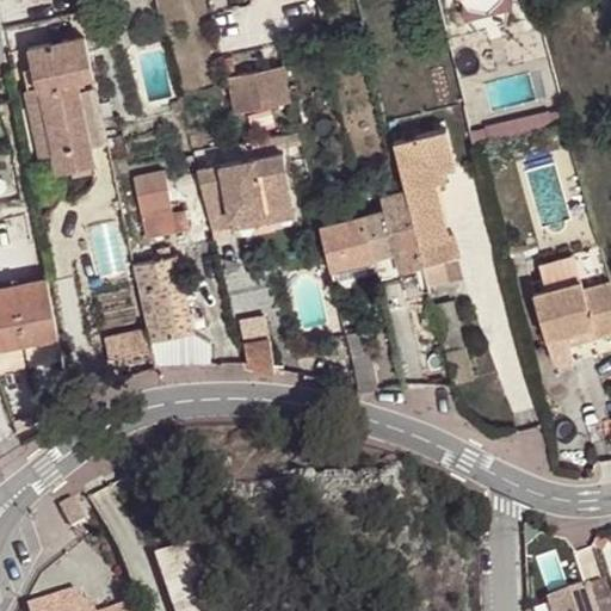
[(92,144),(107,141),(85,36),(29,48),(37,86),(26,88),(41,154),(53,152),(57,171),(72,168),(91,165),(96,162),(92,144)]
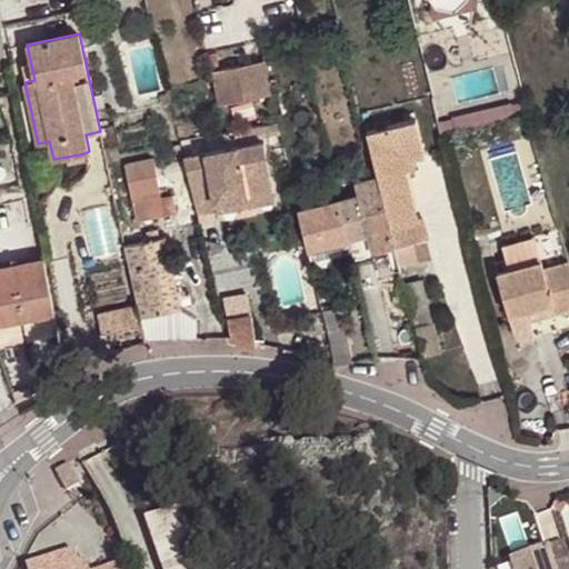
[(211,72),(219,105),(271,92),(265,60),(211,72)]
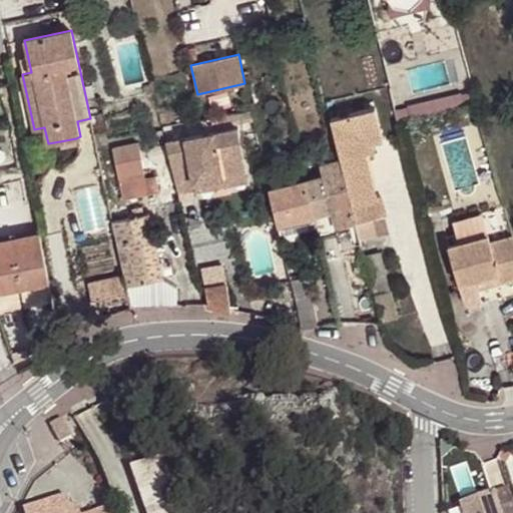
[(367,136),(381,132),(375,107),(361,111),(367,136)]
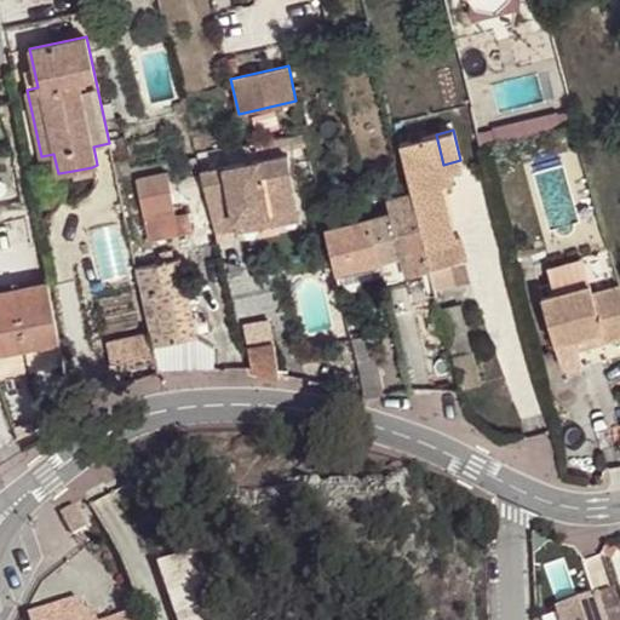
[(308,144),(304,133),(256,142),(258,154),(308,144)]
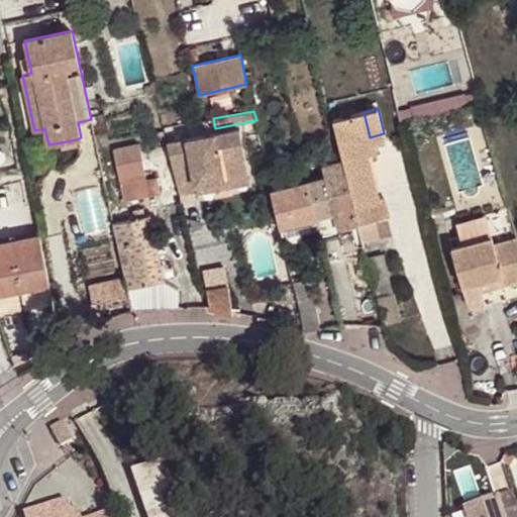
[(364,112),(332,119),(343,161),(358,224),(358,225),(368,223),(387,218),(390,218),(385,198),(380,199),(369,154),(364,138),(370,137),(364,112)]
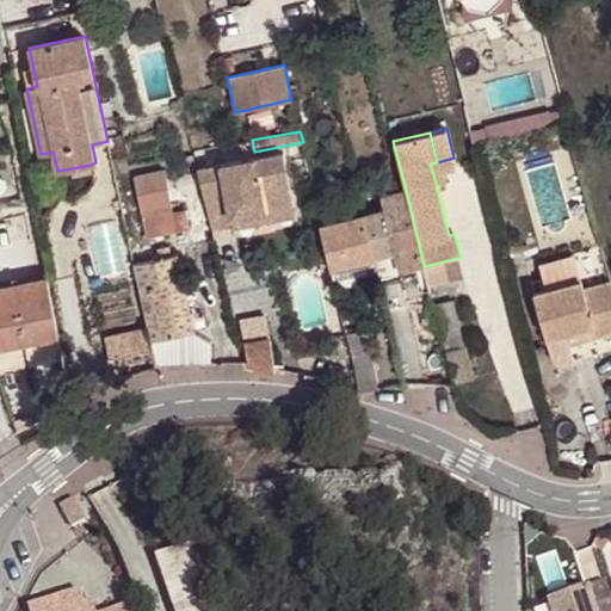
[(254,211),(291,205),(282,153),(244,160),(254,211)]
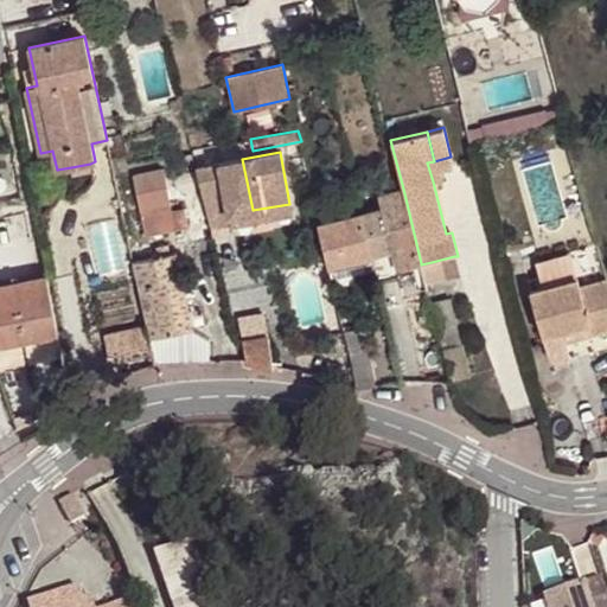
[(427,163),(433,181),(439,181),(442,180),(439,170),(453,166),(451,157),(434,161),(427,163)]
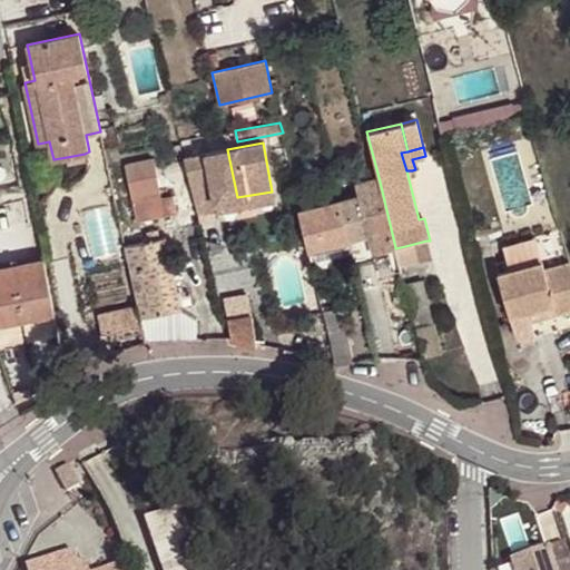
[(227,149),(184,156),(198,214),(217,210),(215,202),(237,197),(227,149)]
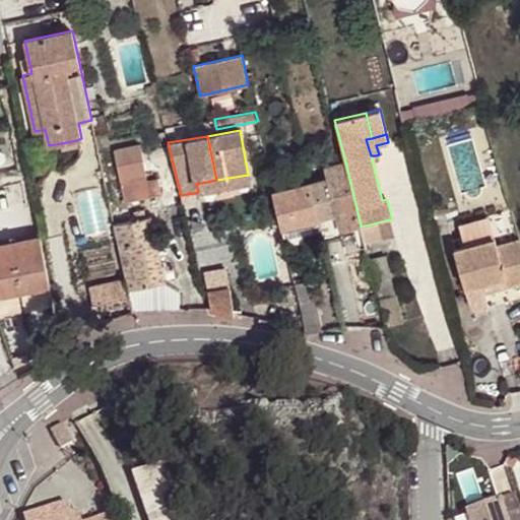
[(79,145),(77,140),(61,143),(63,148),(79,145)]
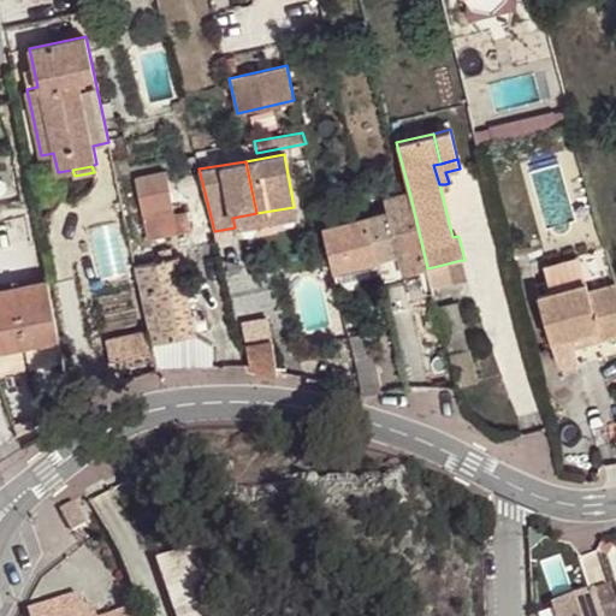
[(427,267),(409,191),(384,197),(388,211),(368,217),(380,271),(401,266),(402,273),(422,268),(427,267)]
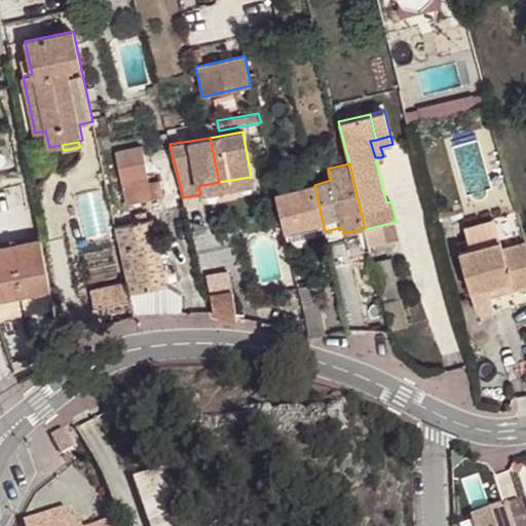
[(147,177),(151,193),(179,187),(175,172),(147,177)]
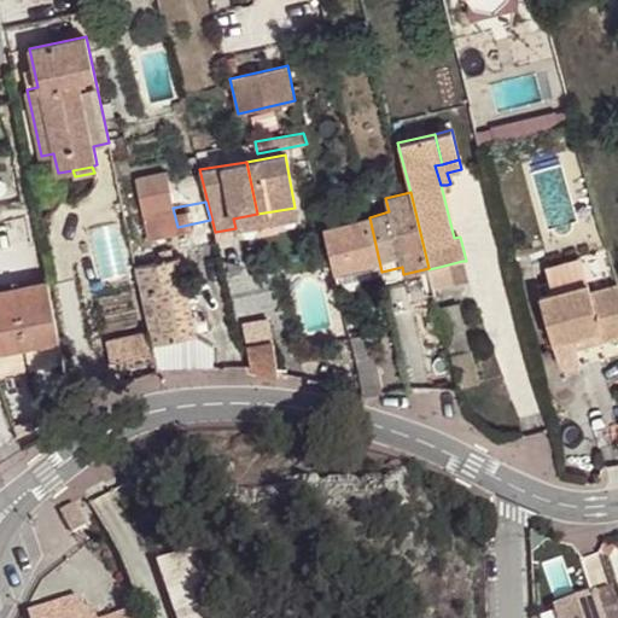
[(178,227),(173,208),(143,215),(147,239),(179,232),(178,227)]
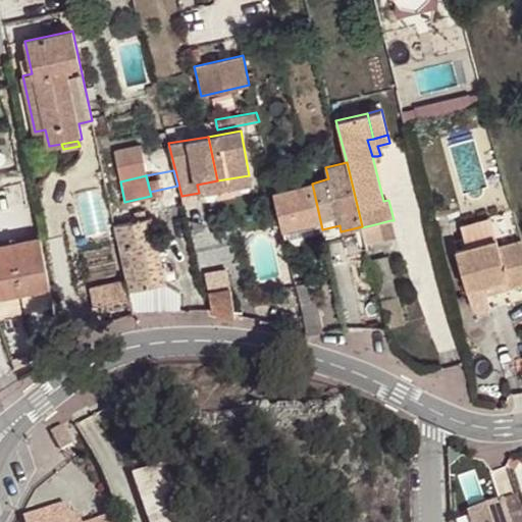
[(217,180),(219,189),(250,184),(249,175),(217,180)]
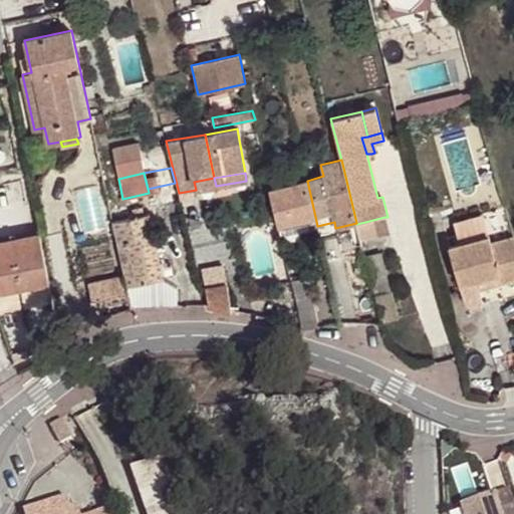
[(194,182),(196,190),(216,186),(214,178),(194,182)]
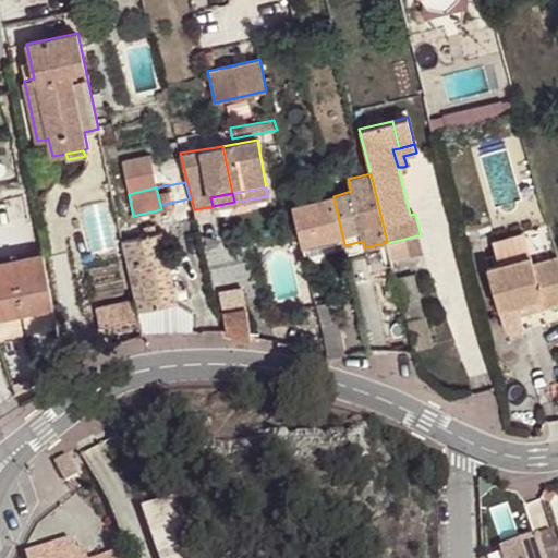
[(304,255),(344,245),(334,196),(293,205),(299,230),(304,255)]
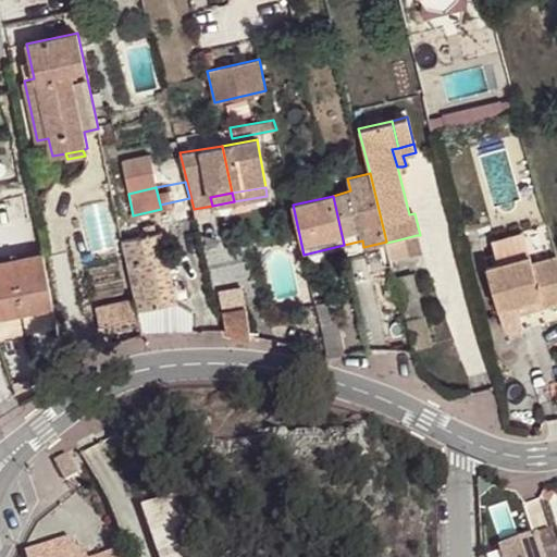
[(162,232),(122,240),(138,311),(162,306),(152,261),(169,258),(162,232)]
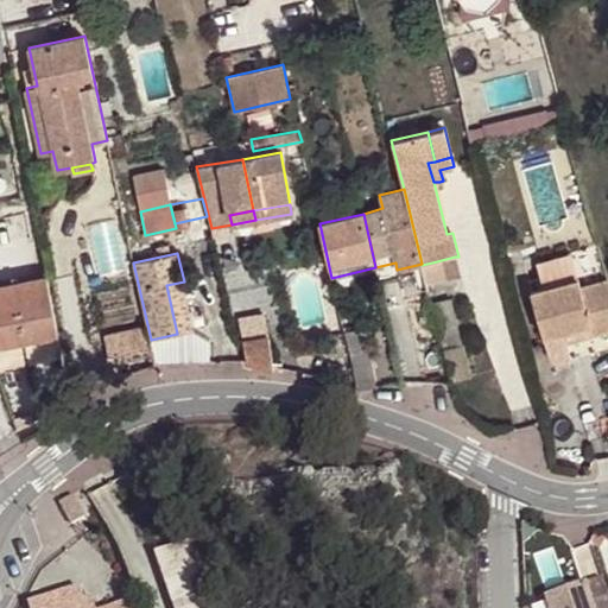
[(545,287),(578,278),(571,254),(538,264),(545,287)]
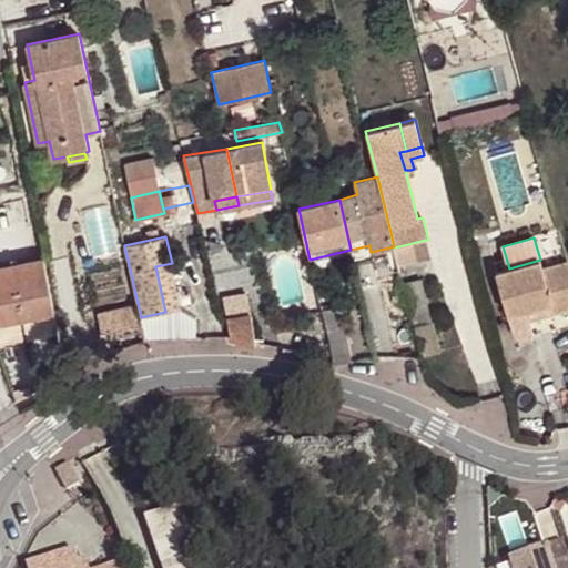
[(425,240),(404,245),(408,262),(429,256),(425,240)]
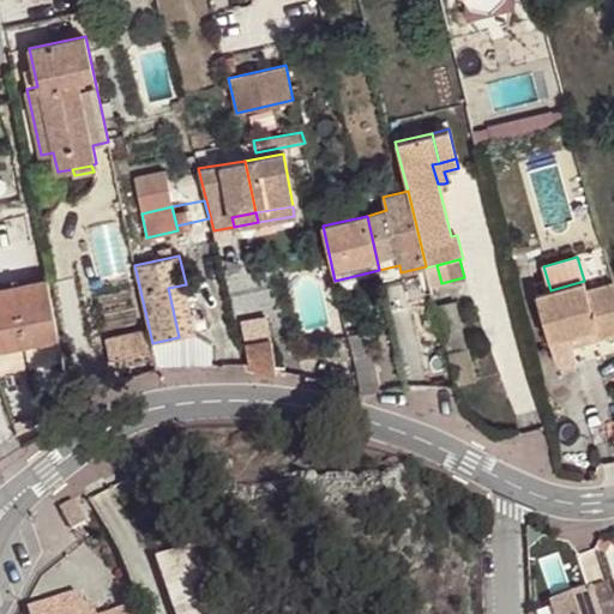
[(381,282),(421,272),(421,268),(401,272),(399,265),(379,270),(381,282)]
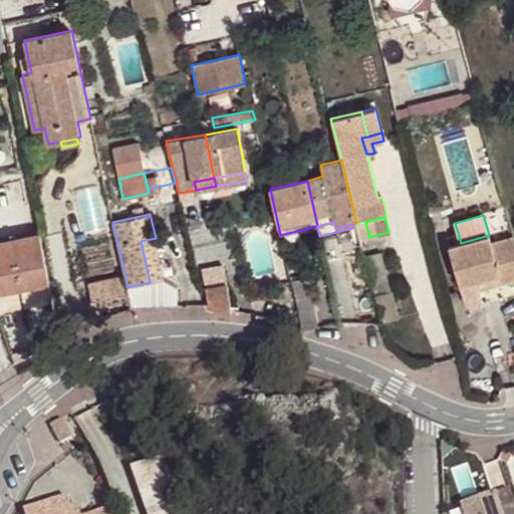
[(38,233),(0,240),(0,309),(19,305),(16,288),(48,282),(38,233)]
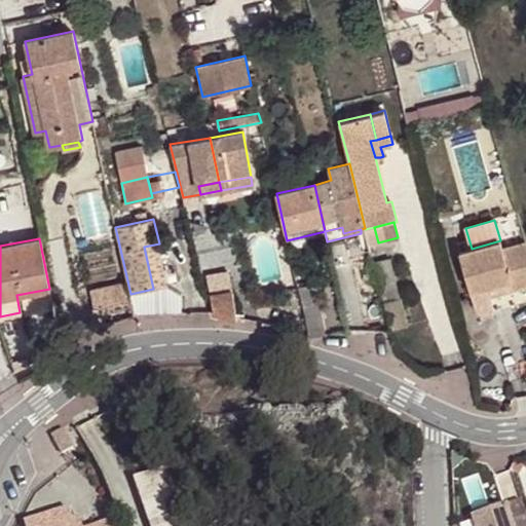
[(525,285),(525,243),(525,242),(502,249),(500,240),(472,249),(459,252),(470,291),(495,285),(509,280),(512,290),(525,285)]
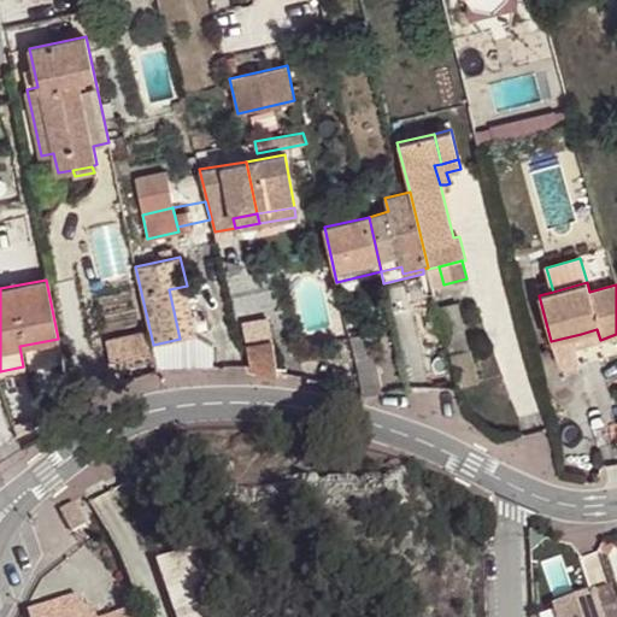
[(169,289),(180,339),(197,335),(187,286),(169,289)]
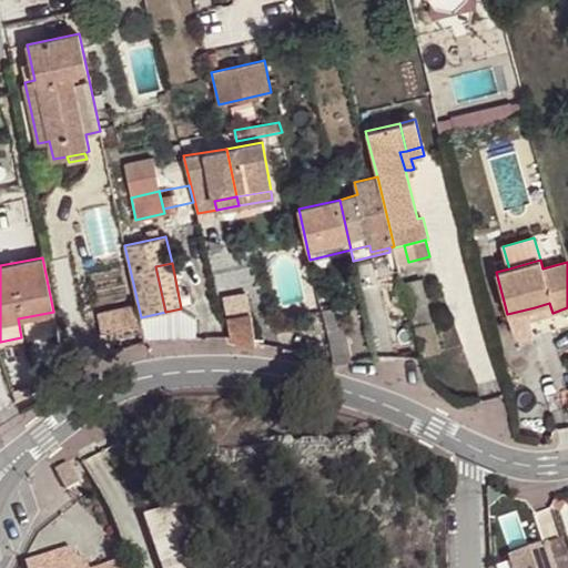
[(405,284),(423,357),(439,353),(422,280),(405,284)]
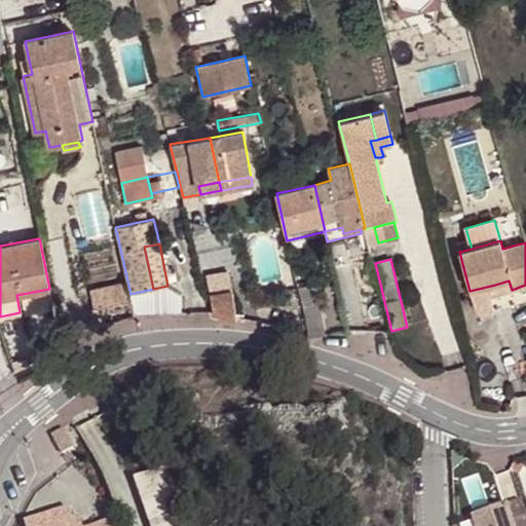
[(207,284),(210,299),(231,298),(227,279),(207,284)]
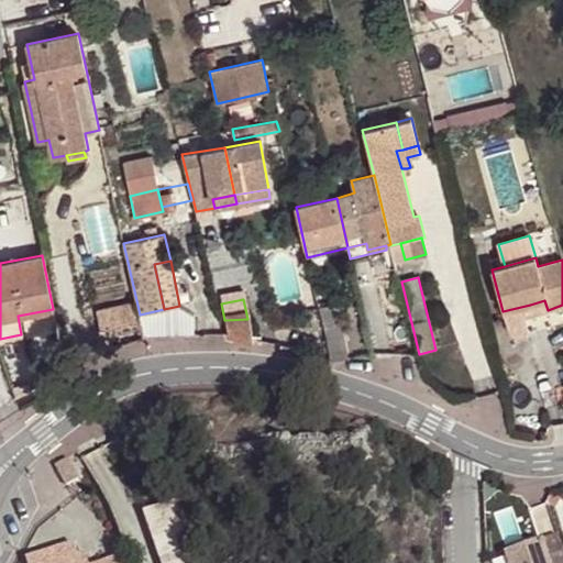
[(544,300),(530,305),(532,313),(548,310),(544,300)]
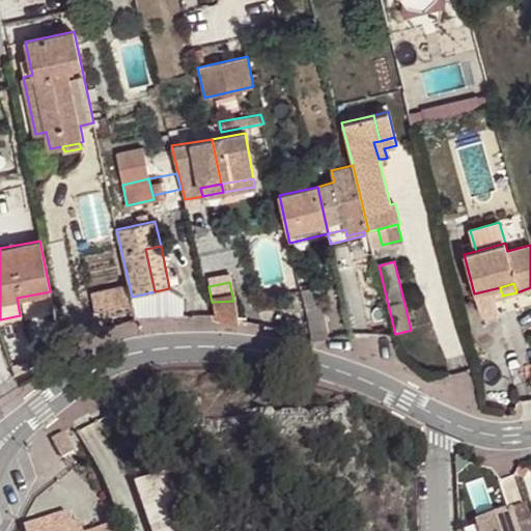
[(301,288),(312,340),(329,336),(316,284),(301,288)]
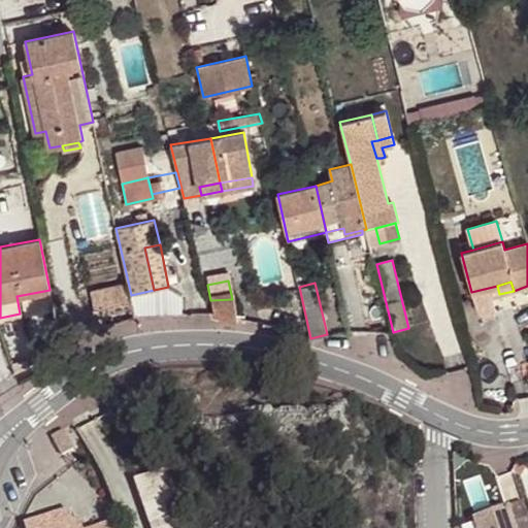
[(154,290),(131,295),(135,317),(183,316),(182,293),(168,287),(154,290)]
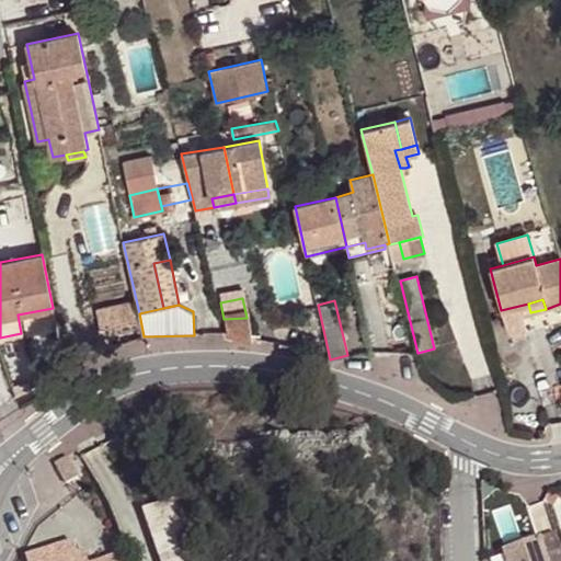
[(224,319),(228,335),(252,342),(247,318),(224,319)]
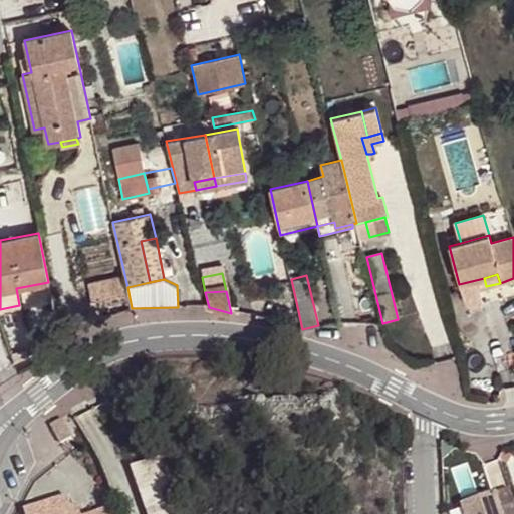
[(61,419),(50,425),(60,442),(70,436),(61,419)]
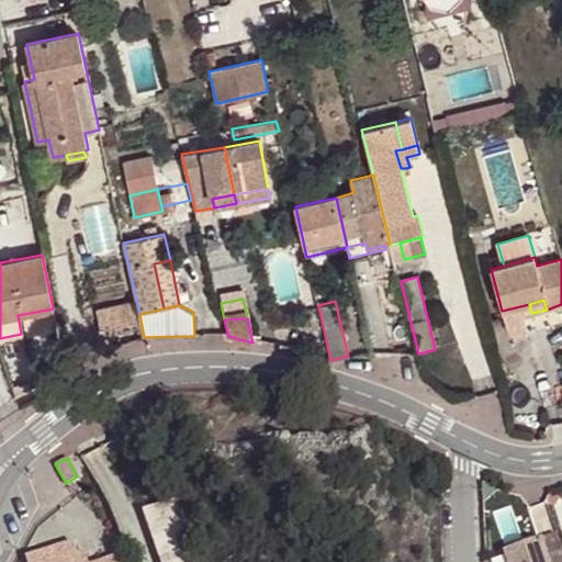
[(561,561),(561,560),(557,561),(549,561),(542,539),(505,552),(508,561),(561,561)]
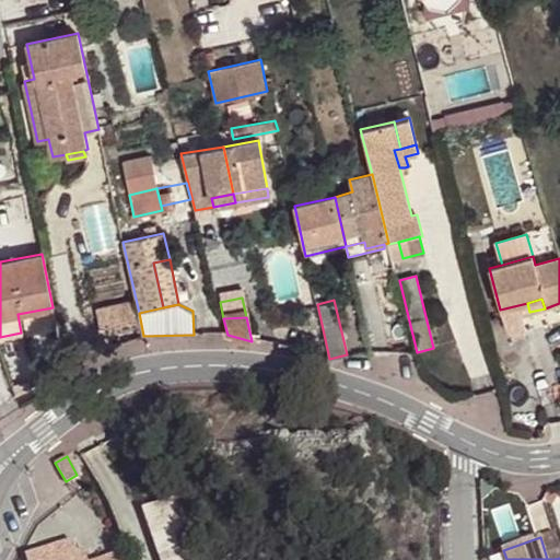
[(128,559),(125,549),(92,559),(86,559),(83,548),(77,551),(72,539),(24,555),(25,559),(128,559)]
